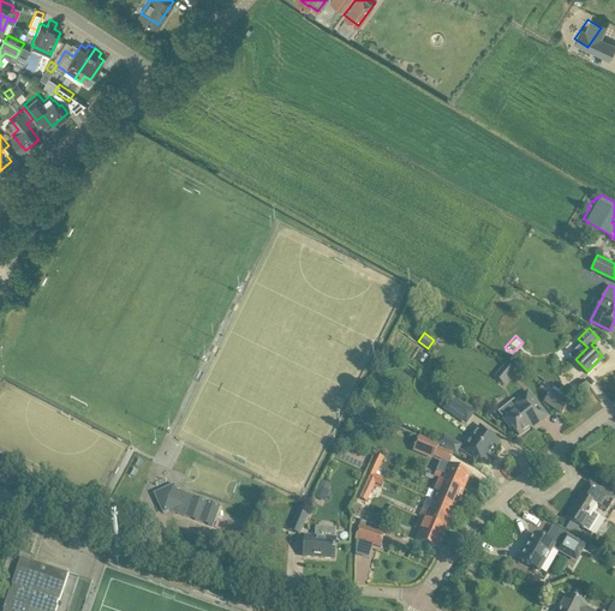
[(506,360),(500,366),(509,376),(515,369),(506,360)]
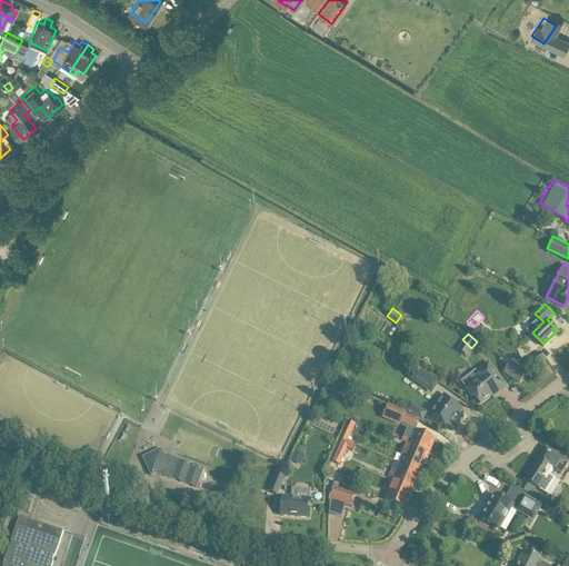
[(540,349),(528,358),(533,366),(546,357),(540,349)]
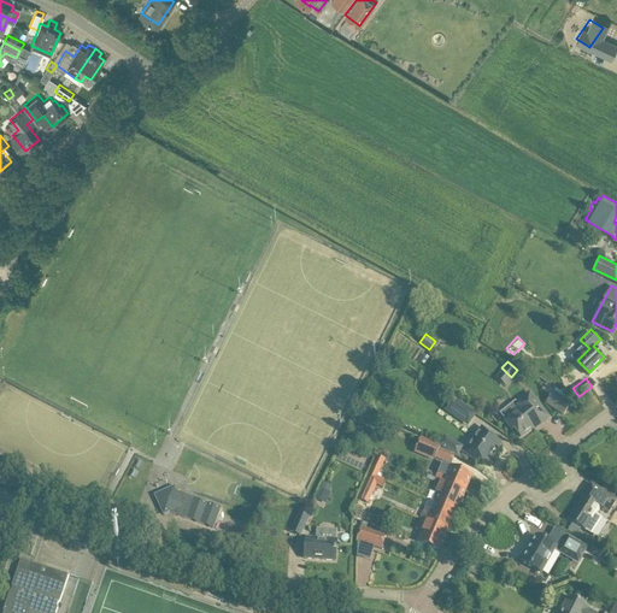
[(564,412),(571,401),(553,389),(546,400),(554,405),(564,412)]
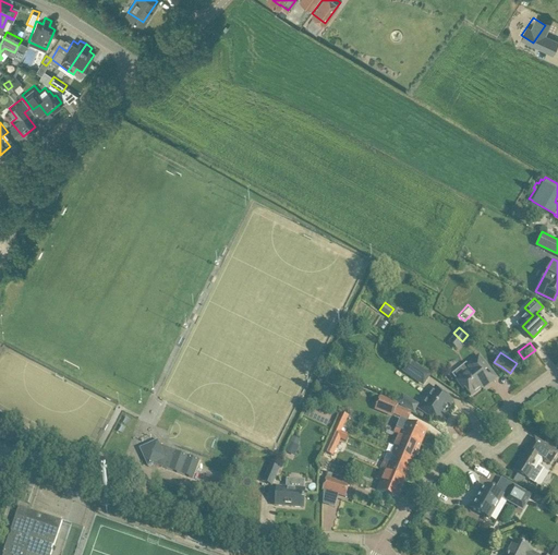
[(483,386),(497,376),(489,365),(482,358),(478,353),(469,361),(466,360),(452,371),(459,378),(457,379),(463,387),(464,386),(471,394),(482,385),(483,386)]
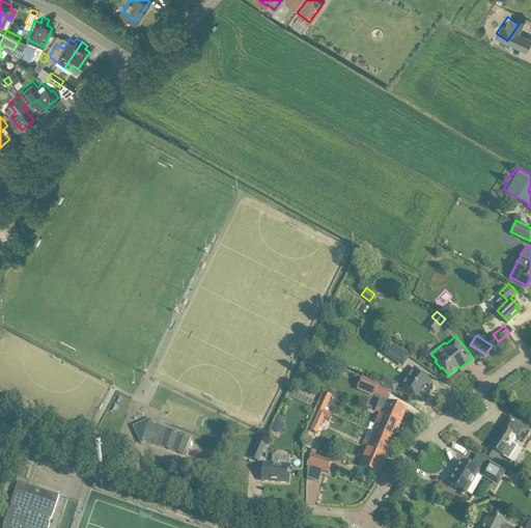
[(390,340),(383,350),(393,357),(399,346),(390,340)]
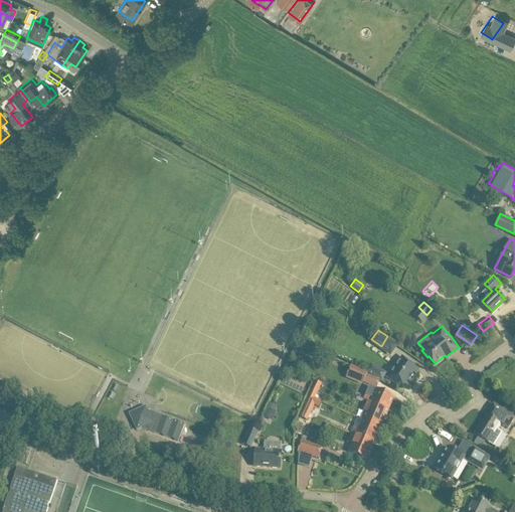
[(413,370),(416,367),(412,364),(413,362),(401,354),(392,366),(391,366),(385,374),(398,383),(400,381),(406,385),(415,372),(413,370)]
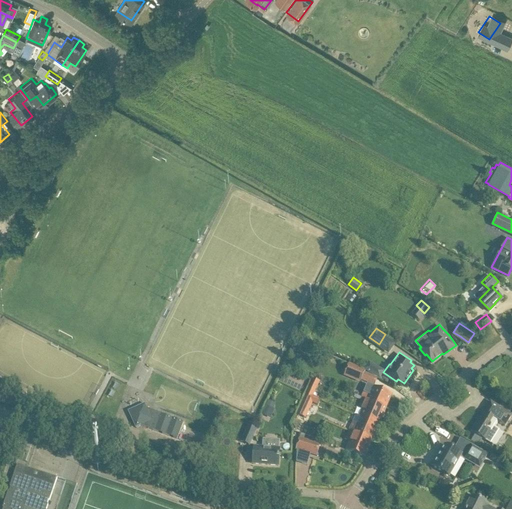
[(344,373),(357,379),(360,380),(365,368),(349,361),(344,373)]
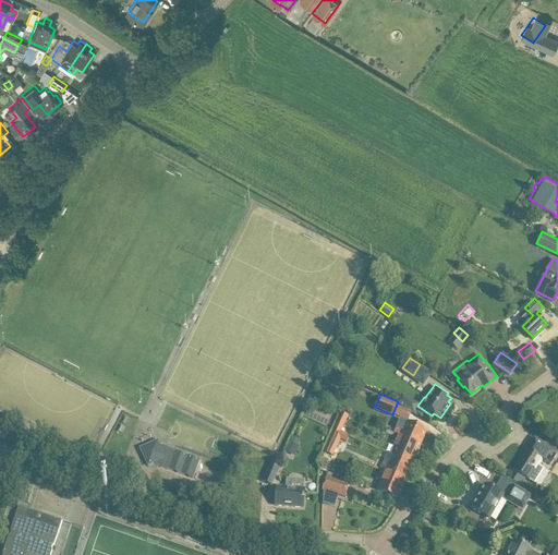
[(334,425),(340,429),(346,419),(339,415),(334,425)]
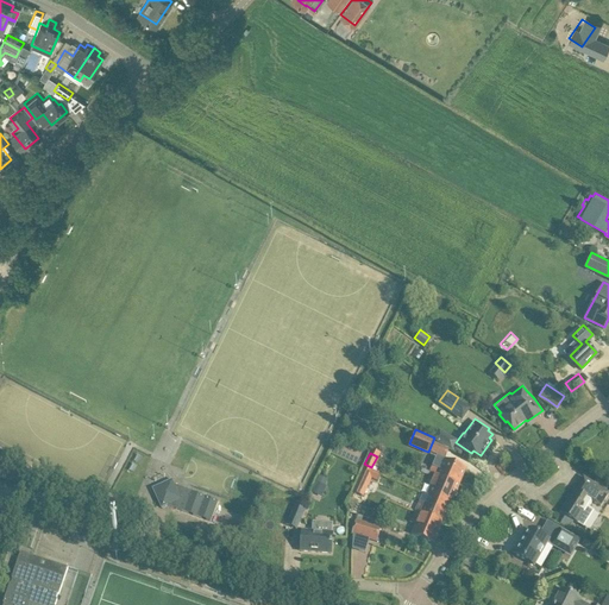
[(437,454),(431,470),(459,481),(466,467),(454,462),(437,454)]
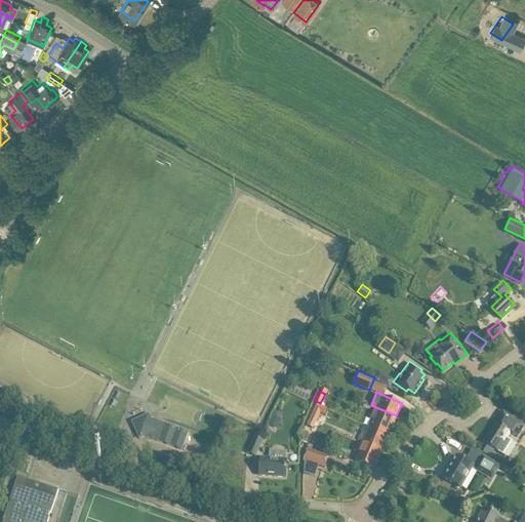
[(320,403),(314,400),(311,406),(312,407),(305,422),(313,426),(320,411),(325,413),(328,407),(320,403)]
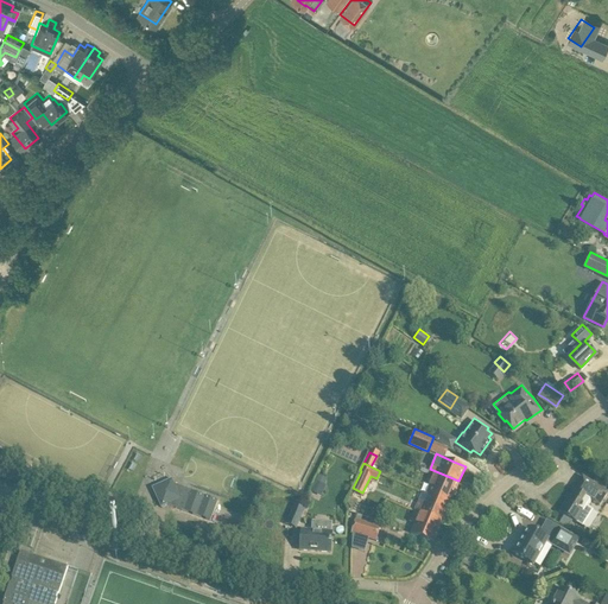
[(430,484),(426,491),(450,502),(458,481),(430,469),(435,471),(430,484)]
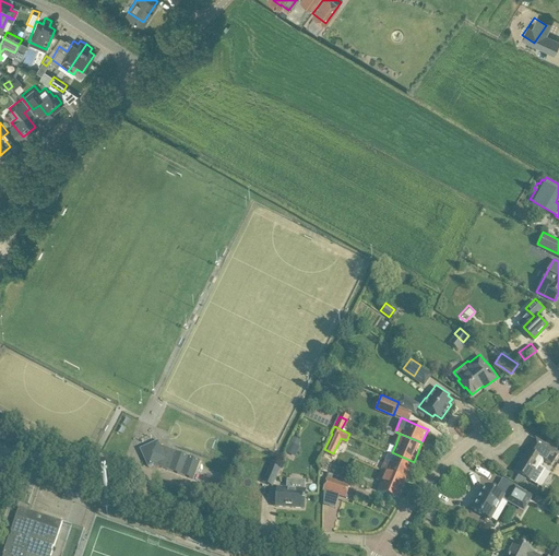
[(154,462),(193,476),(200,458),(161,444),(158,438),(150,441),(140,446),(149,464),(154,462)]
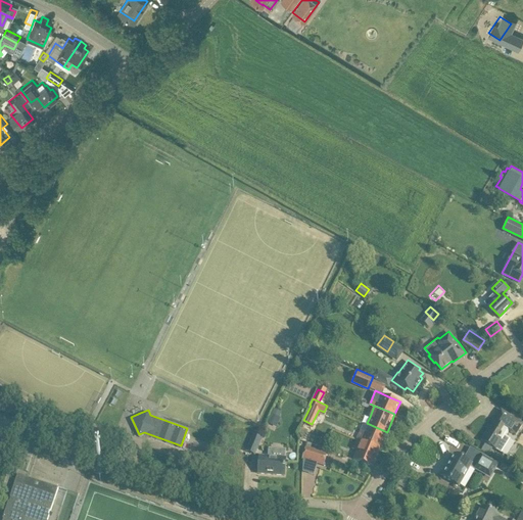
[(489,443),(494,446),(501,451),(510,436),(505,432),(508,429),(504,427),(506,426),(516,432),(522,422),(506,411),(502,418),(497,416),(489,428),(488,427),(481,438),(489,443)]
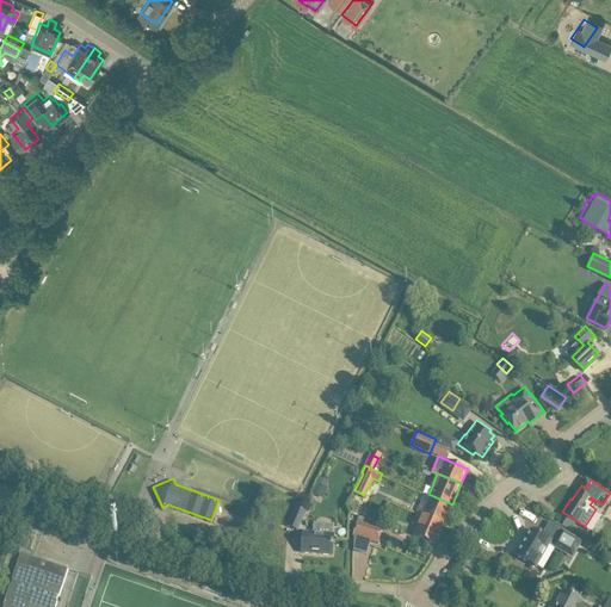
[(312,491),(322,496),(327,485),(316,481),(312,491)]
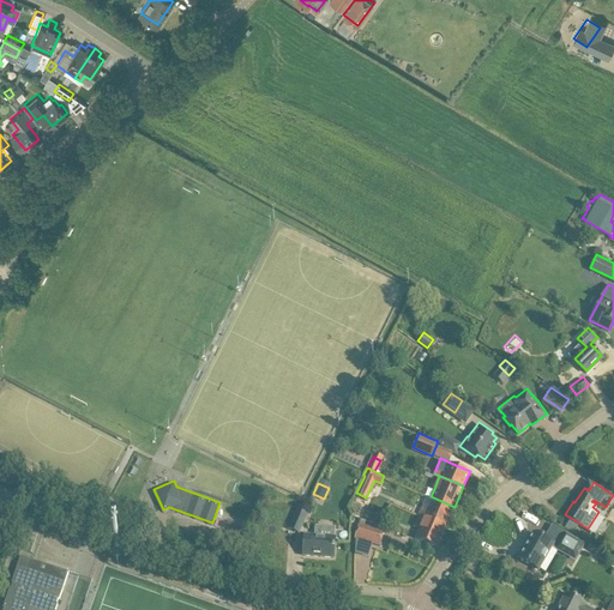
[(427,495),(419,514),(446,526),(455,507),(431,496),(427,495)]
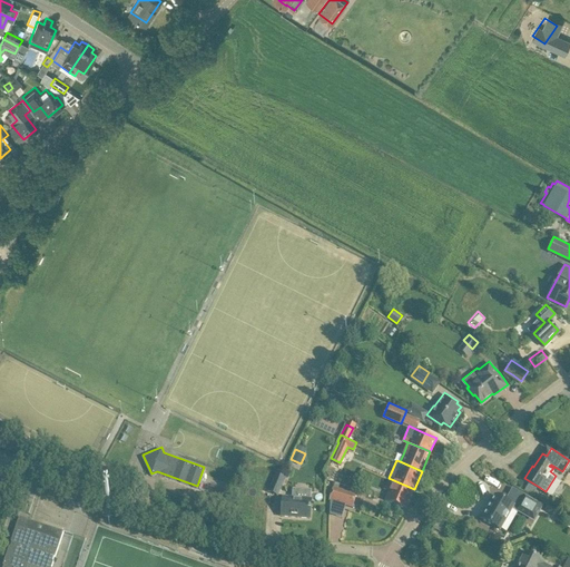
[(269,489),(277,492),(285,476),(277,472),(269,489)]
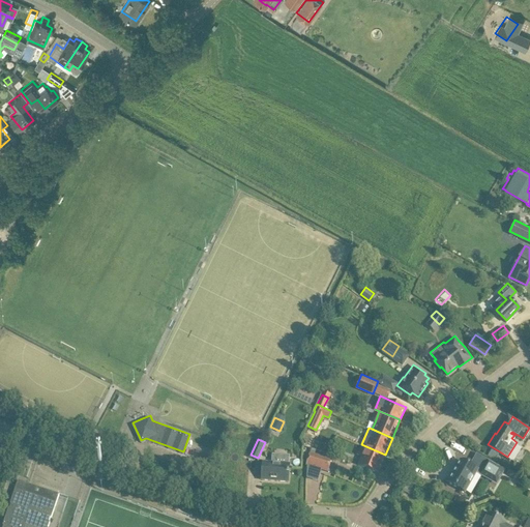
[(385,455),(361,444),(358,452),(362,455),(359,463),(378,471),(385,455)]
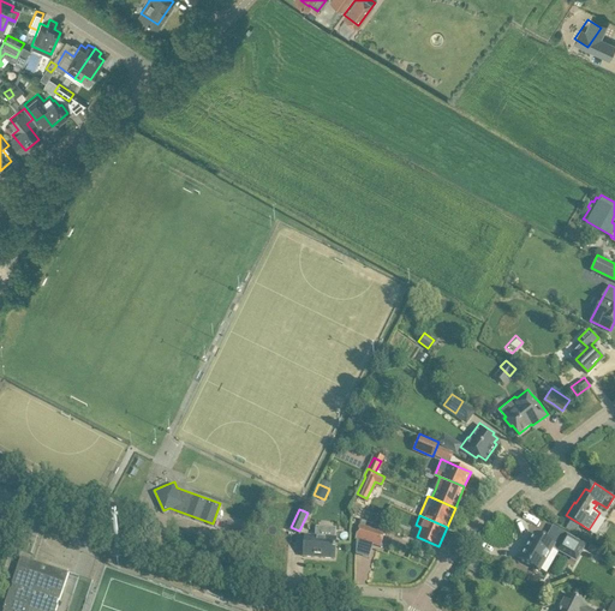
[(380,543),(384,529),(360,522),(357,535),(380,543)]
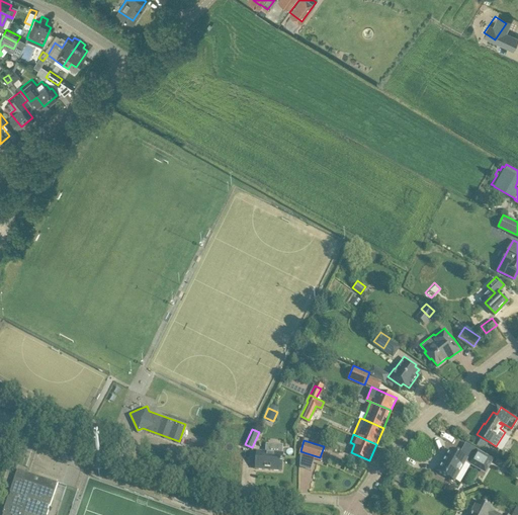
[(281,468),(282,451),(283,442),(266,441),(265,450),(257,449),(256,466),(281,468)]
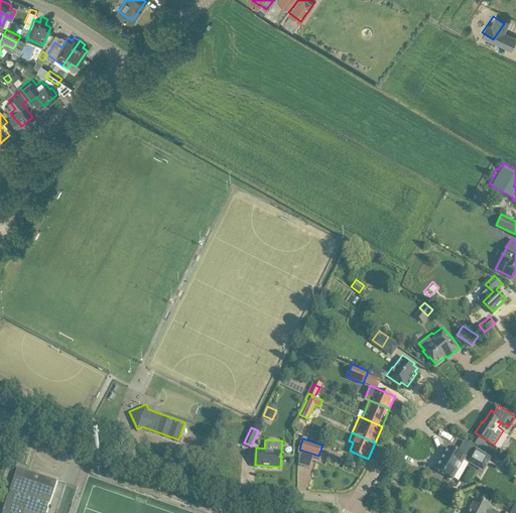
[(436,468),(445,473),(454,478),(464,459),(484,470),(492,456),(475,446),(471,454),(460,447),(458,451),(448,445),(436,468)]
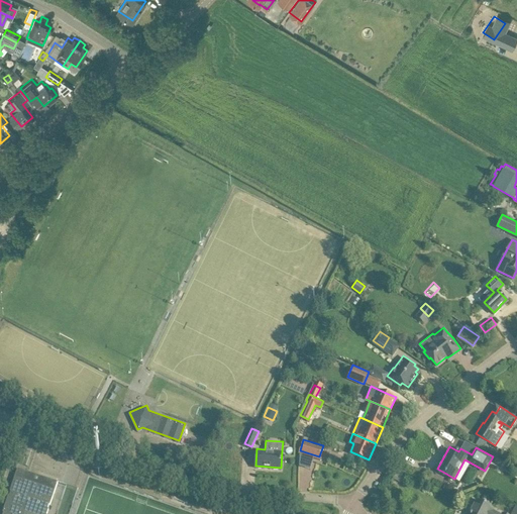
[(46,513),(48,506),(47,506),(49,502),(58,480),(17,466),(10,489),(11,489),(9,493),(8,493),(3,510),(4,510),(2,513),(46,513),(47,513),(46,513)]
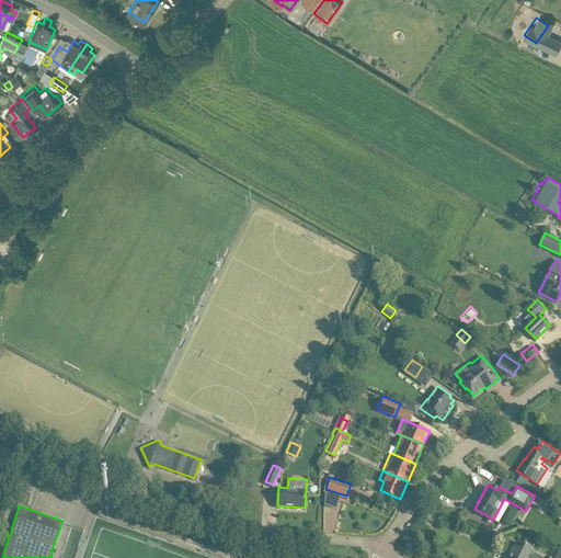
[(430,511),(426,516),(434,521),(437,515),(430,511)]
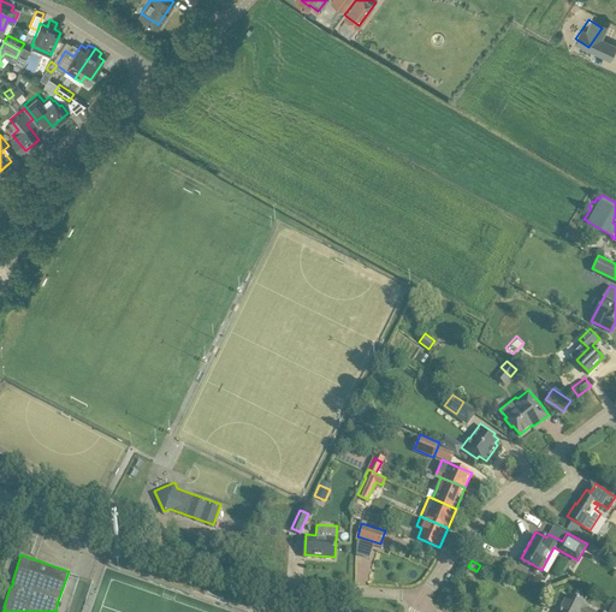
[(569,593),(558,611),(606,611),(599,608),(598,611),(585,605),(587,602),(569,593)]
